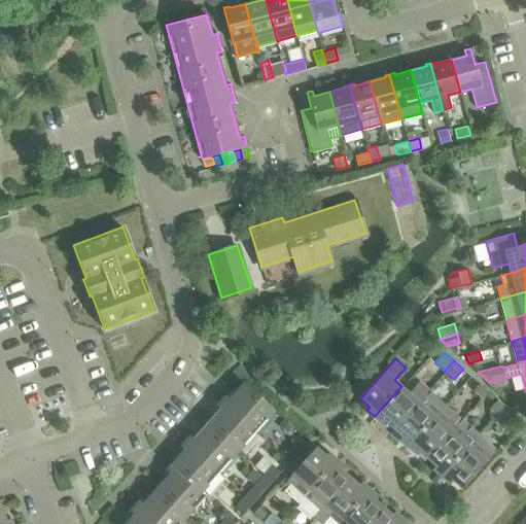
[(401,386),(375,416),(377,418),(383,423),(385,421),(394,428),(428,388),(422,382),(420,381),(409,393),(401,386)]
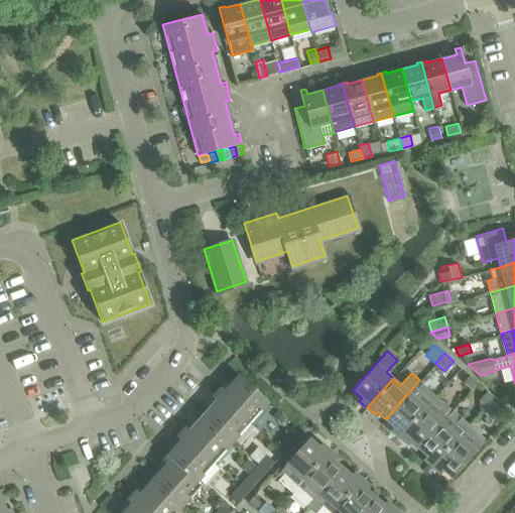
[(268,401),(238,374),(226,388),(222,384),(210,398),(214,402),(190,427),(186,424),(174,437),(177,441),(160,462),(164,465),(141,491),(137,487),(125,501),(128,504),(120,512),(175,512),(202,484),(198,481),(268,401)]
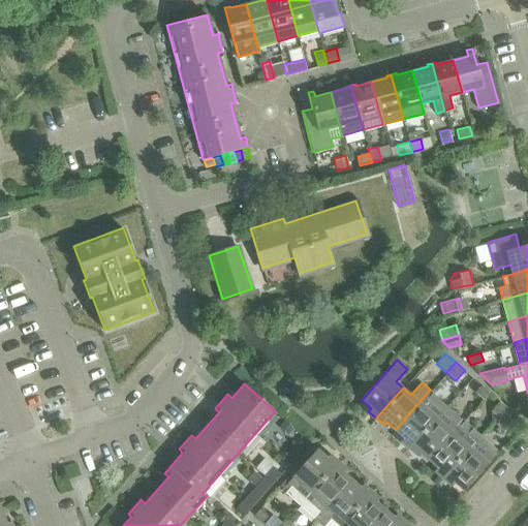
[(490,391),(482,383),(474,392),(483,399),(490,391)]
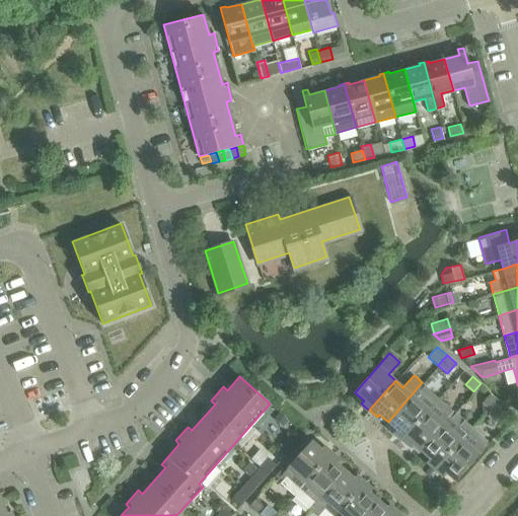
[(422,382),(388,422),(396,430),(394,432),(400,437),(401,439),(439,397),(432,391),(423,383),(422,382)]
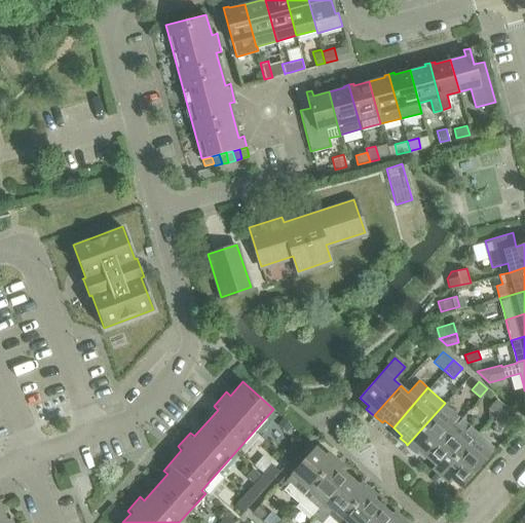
[(504,406),(496,399),(488,408),(490,421),(496,415),(504,406)]
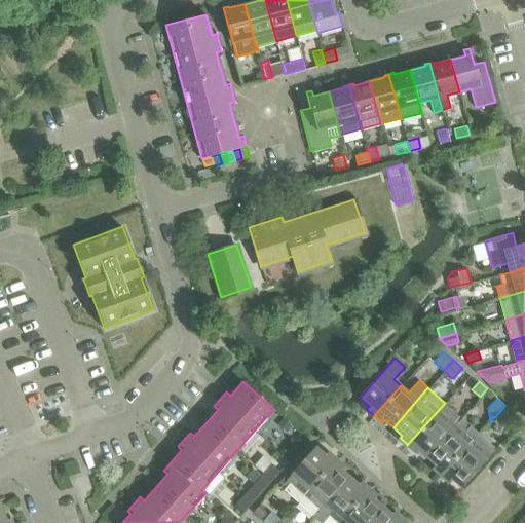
[(445,403),(407,445),(409,447),(415,452),(417,449),(425,457),(460,417),(452,410),(445,403)]
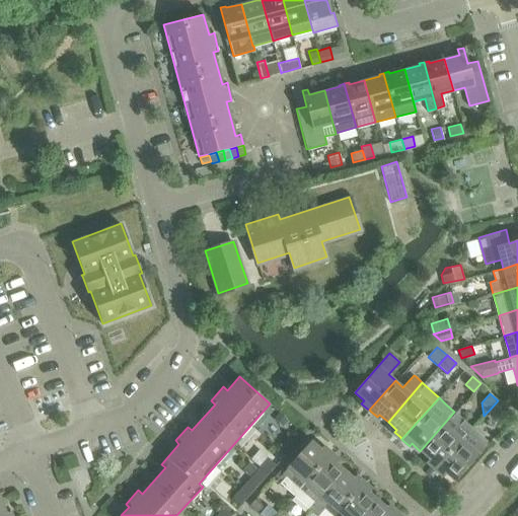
[(504,406),(498,400),(490,410),(496,415),(504,406)]
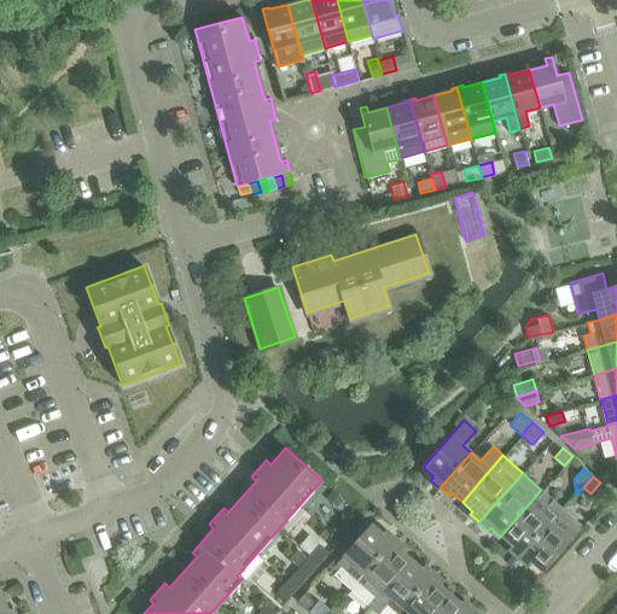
[(541,490),(500,537),(511,545),(508,549),(516,555),(518,557),(562,508),(553,501),(541,490)]
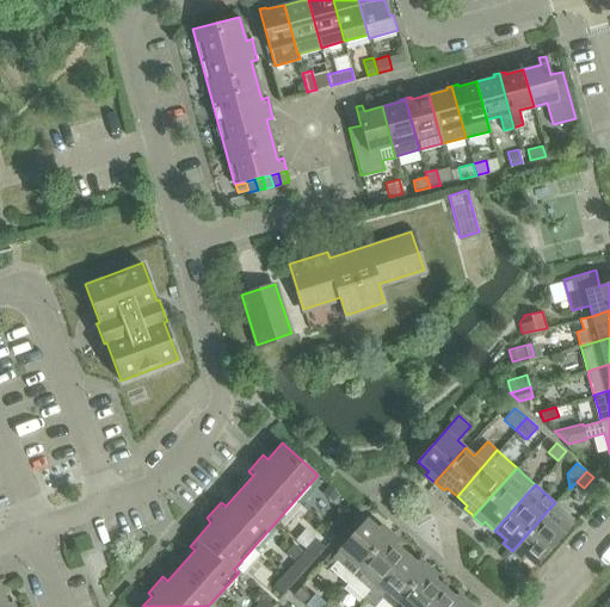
[(327,485),(322,491),(331,500),(337,494),(327,485)]
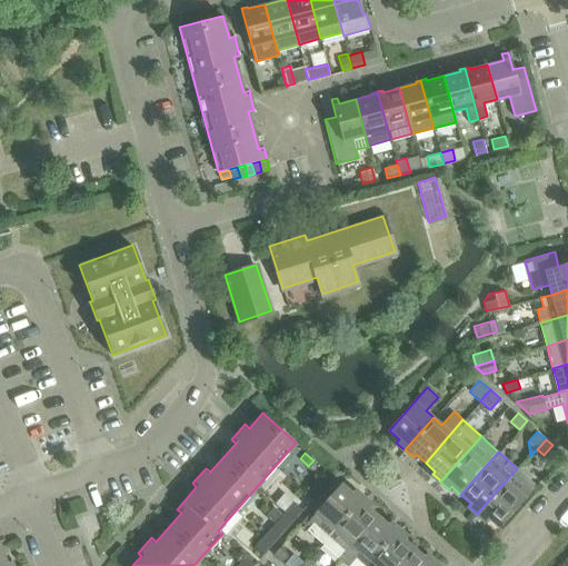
[(517,468),(477,514),(479,516),(486,522),(488,518),(498,527),(536,485),(525,476),(517,468)]
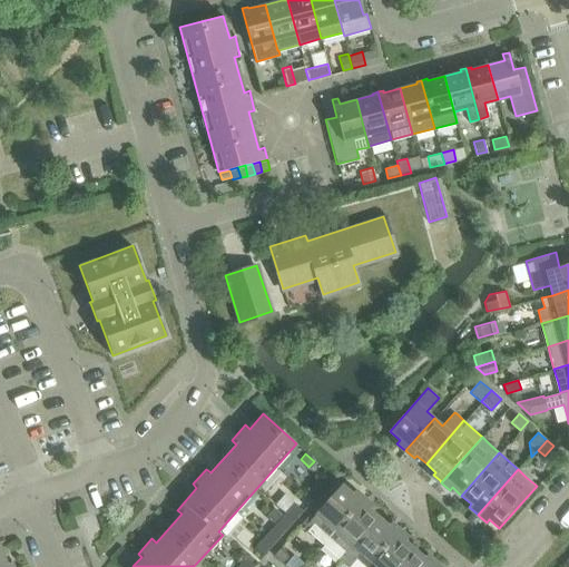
[(310,514),(302,522),(305,526),(323,543),(364,498),(362,496),(355,490),(353,492),(343,484),(313,517),(310,514)]
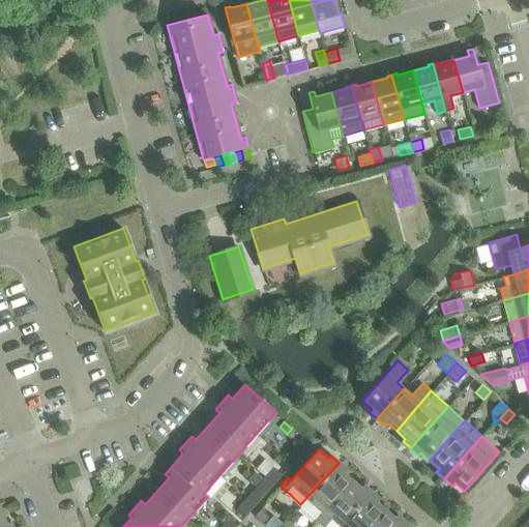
[(265,458),(256,468),(264,475),(272,465),(265,458)]
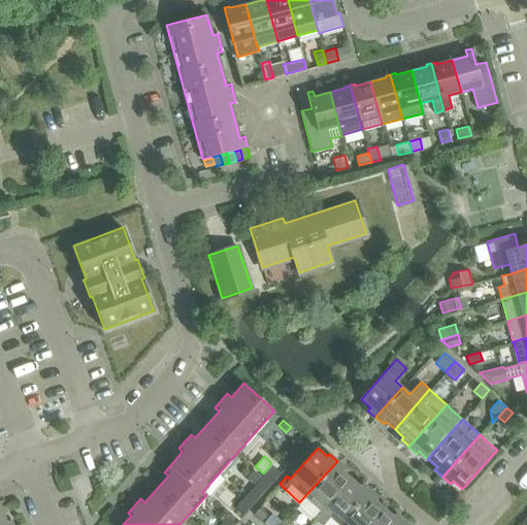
[(337,461),(299,502),(317,517),(352,478),(343,470),(344,468),(339,463),(337,461)]
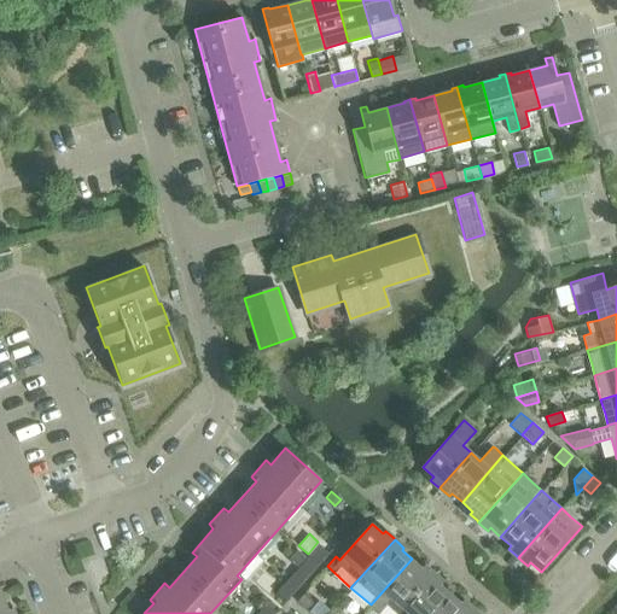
[(319,563),(329,553),(319,544),(309,555),(319,563)]
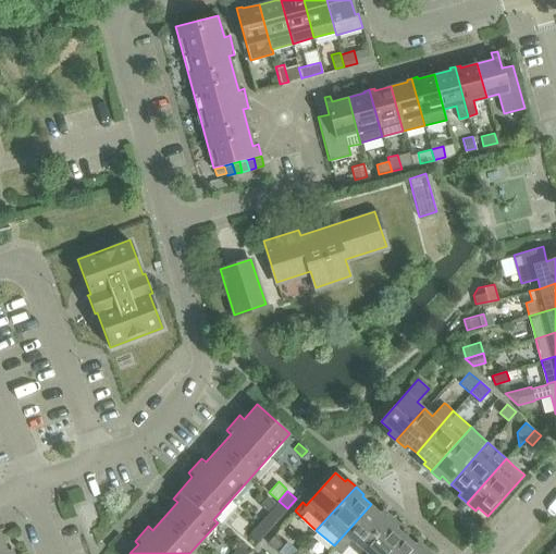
[(268,495),(260,504),(269,512),(276,503),(268,495)]
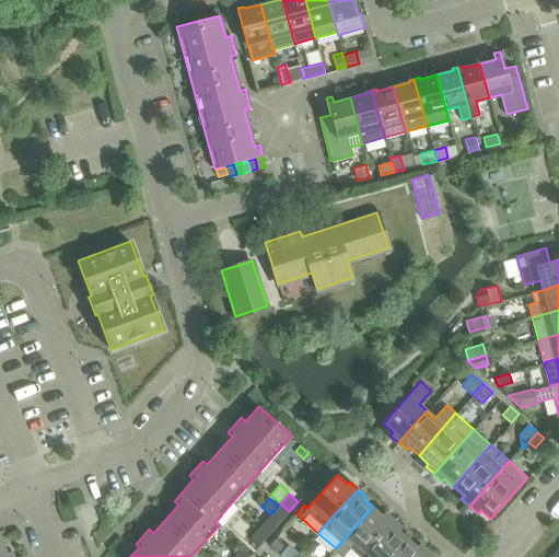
[(278,506),(270,514),(279,522),(289,511),(280,503),(278,506)]
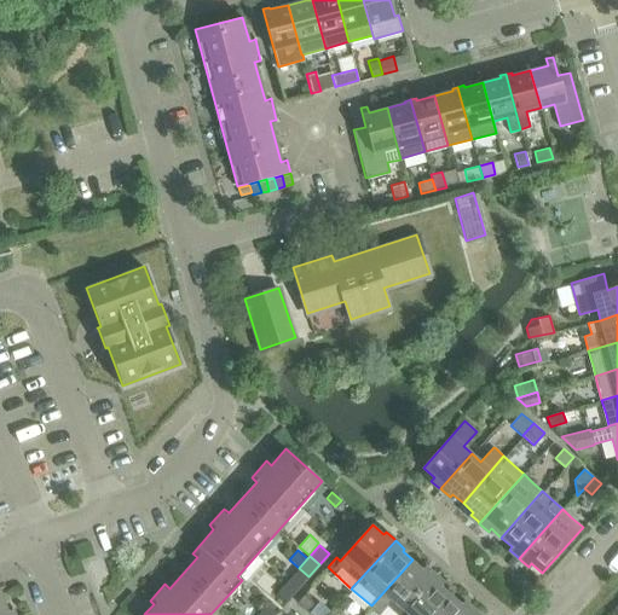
[(371,605),(369,608),(377,614),(386,605),(397,614),(403,609),(403,610),(434,575),(432,573),(425,567),(422,569),(413,560),(371,605)]
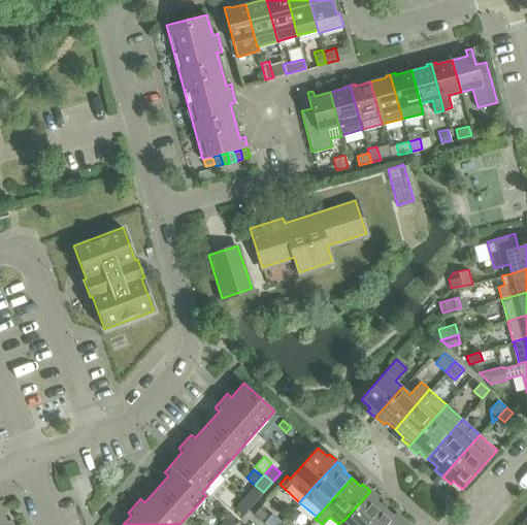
[(255,485),(245,495),(253,502),(263,492),(255,485)]
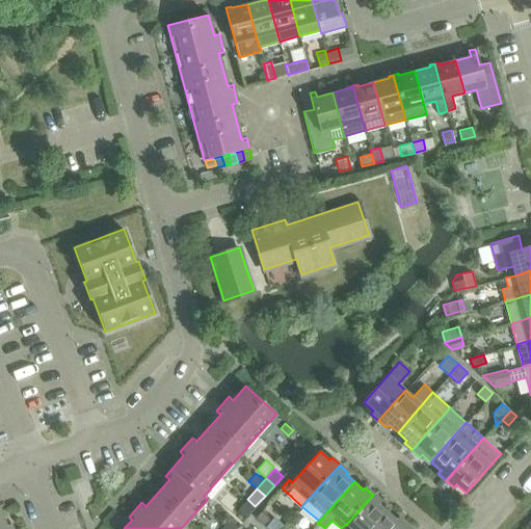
[(351,528),(372,528),(388,511),(379,504),(381,502),(375,496),(373,495),(346,525),(351,528)]
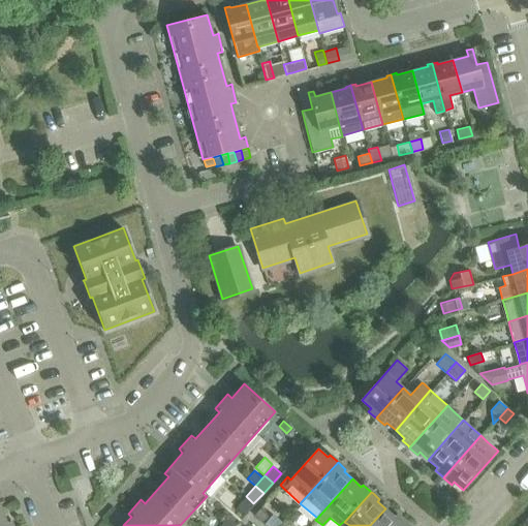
[(246,496),(237,506),(244,514),(253,503),(246,496)]
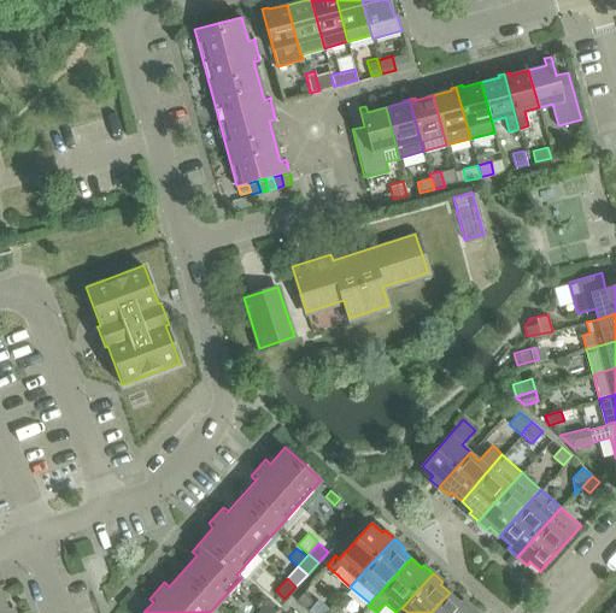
[(0,612),(15,612),(12,603),(6,606),(0,589),(0,612)]
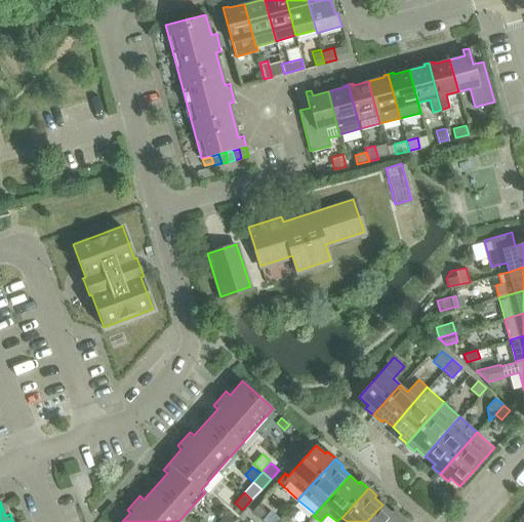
[(257,504),(251,510),(262,519),(267,512),(257,504)]
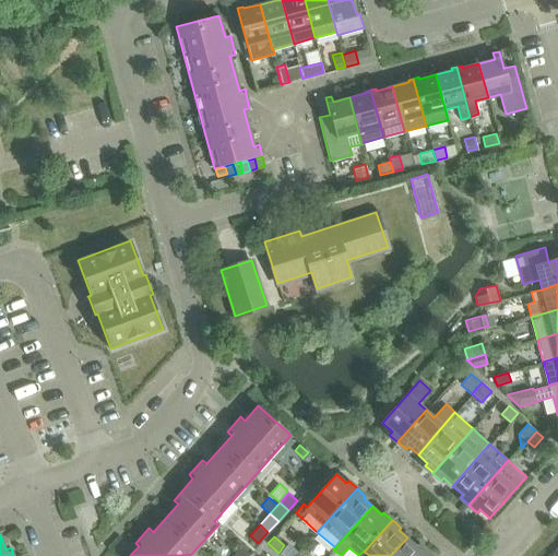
[(407,537),(391,555),(423,555),(427,552),(426,549),(419,544),(417,546),(407,537)]
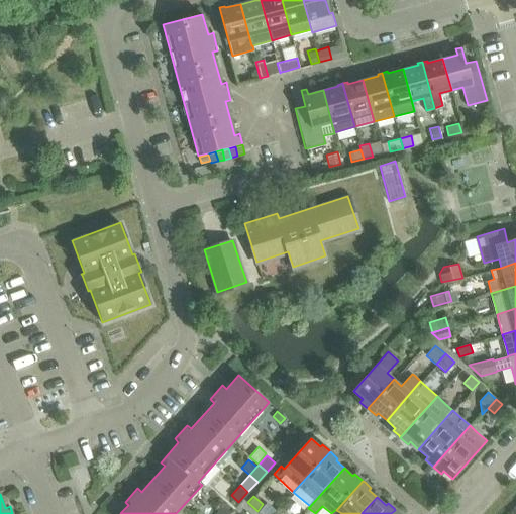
[(227,513),(230,512),(222,505),(213,513),(227,513)]
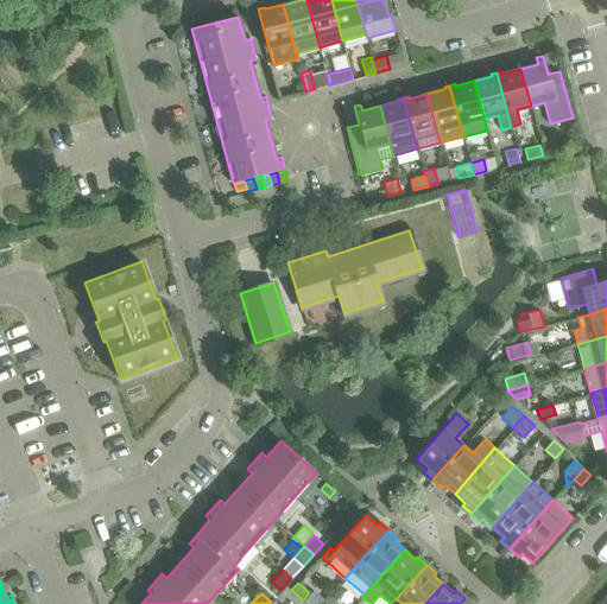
All buildings are outlined.
